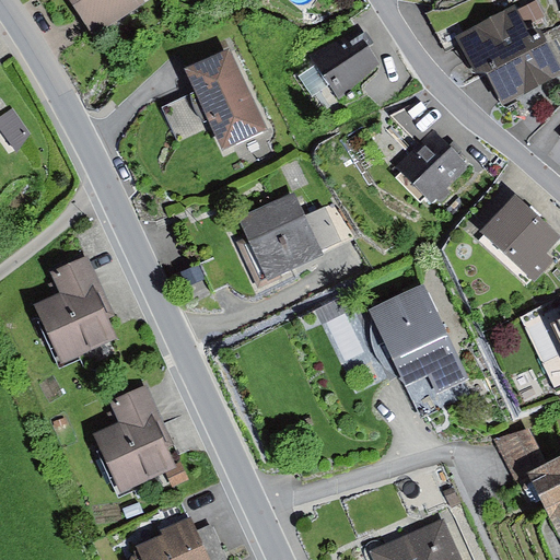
[(67,0),(92,37),(144,3),(142,0),(67,0)]
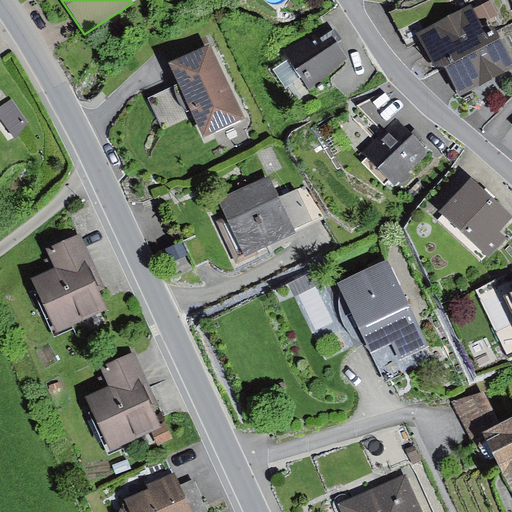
[(405,42),(417,35),(457,14),(450,0),(430,0),(410,10),(397,9),(390,12),(405,42)]
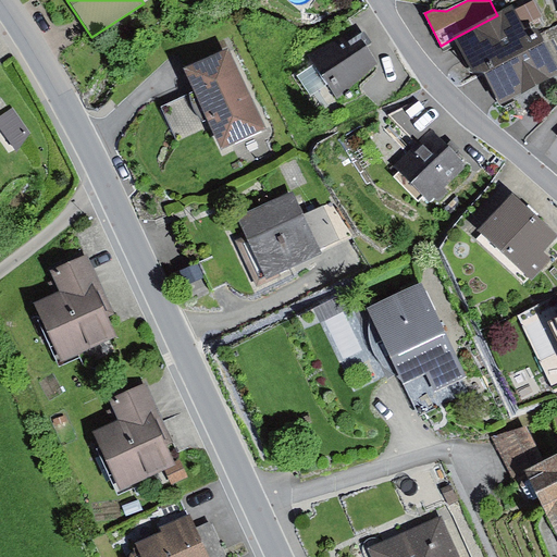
[(497,15),(454,38),(473,73),(484,73),(544,42),(537,29),(525,29),(523,25),(541,15),(532,0),(514,11),(511,8),(497,15)]
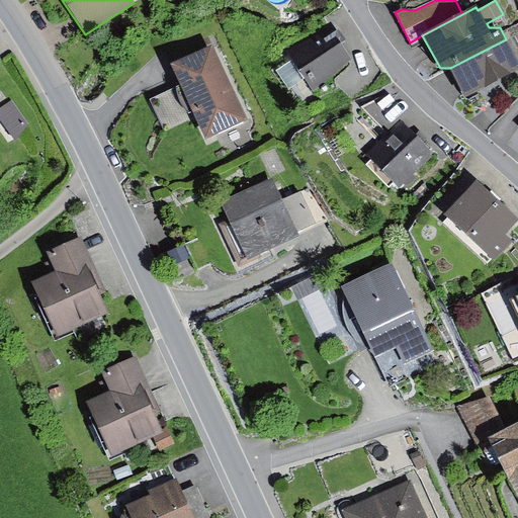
[(333,26),(287,52),(314,93),(352,58),(333,26)]
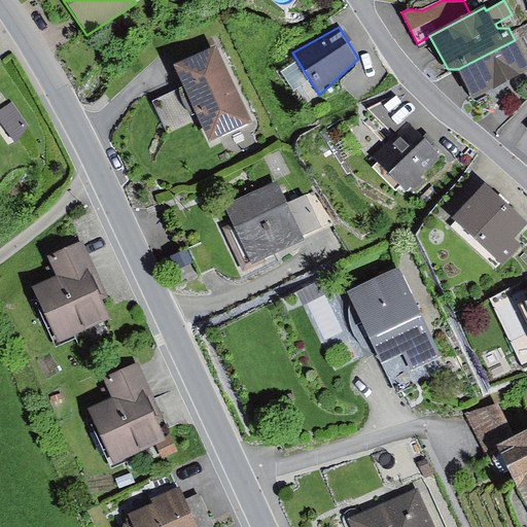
[(526,63),(515,40),(458,69),(472,99),(526,71),(526,63)]
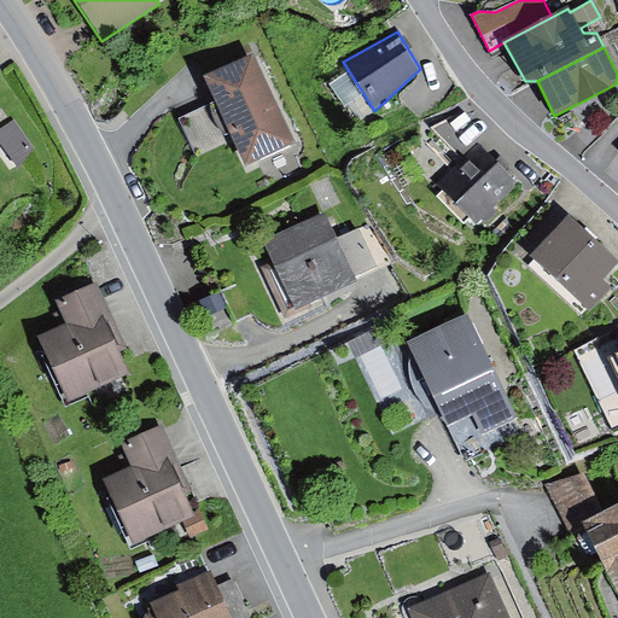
[(254,54),(207,76),(217,100),(235,139),(248,165),(296,143),(254,54)]
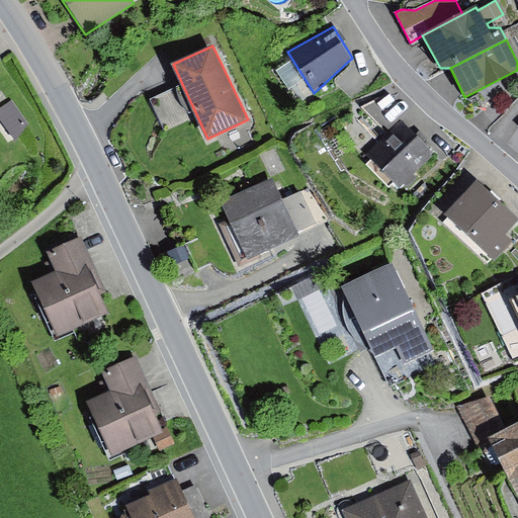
[(197,116),(182,84),(150,99),(164,132),(197,116)]
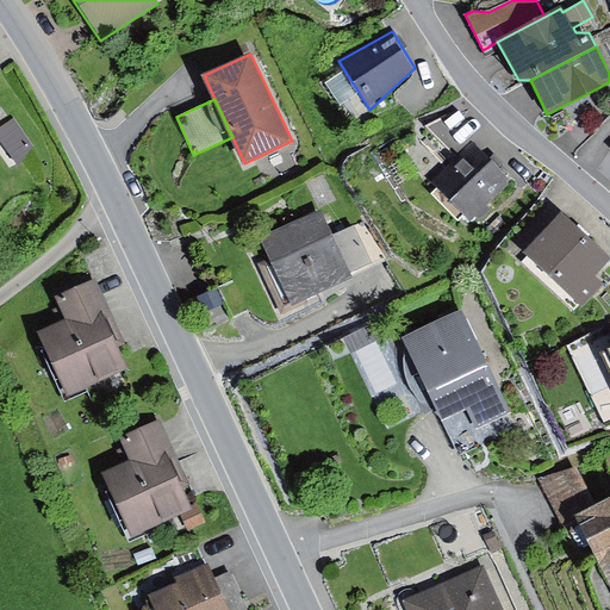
[(14,118),(0,128),(0,141),(18,166),(33,145),(14,118)]
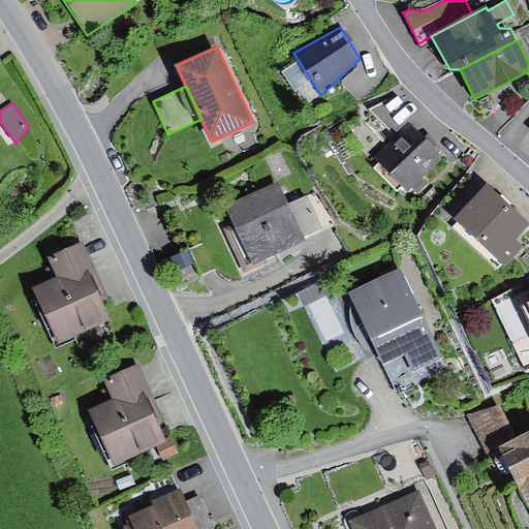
[(409,122),(374,157),(407,191),(411,187),(417,192),(427,183),(421,177),(442,156),(409,122)]
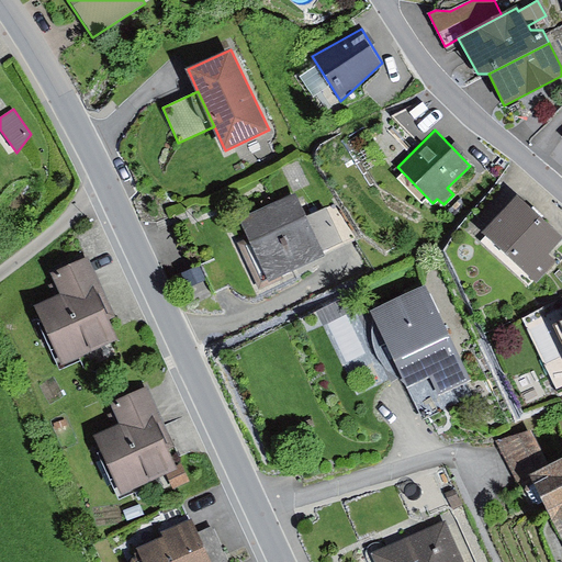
[(298,195),(240,220),(265,277),(322,253),(306,217),(298,195)]
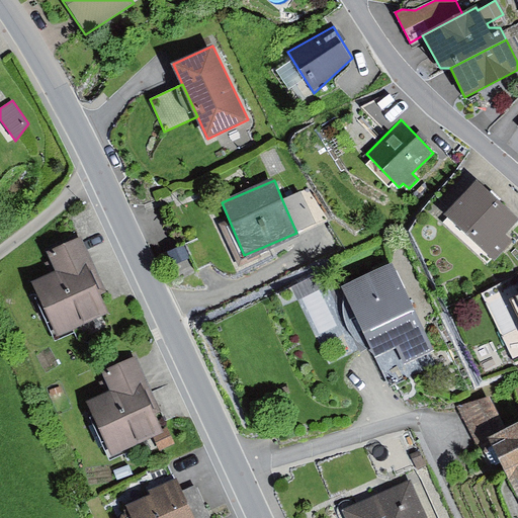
[(517,222),(517,218),(477,180),(445,214),(496,260),(513,241),(506,235),(517,222)]
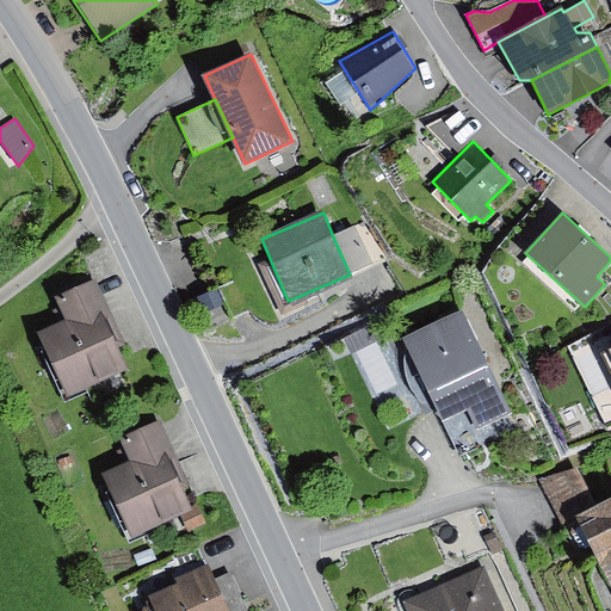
[(364,223),(333,236),(350,275),(388,259),(364,223)]
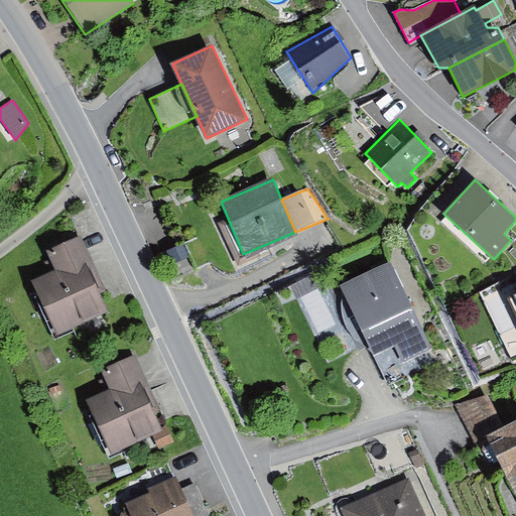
[(55,271),(31,281),(55,336),(107,313),(99,294),(106,291),(81,235),(46,250),(55,271)]
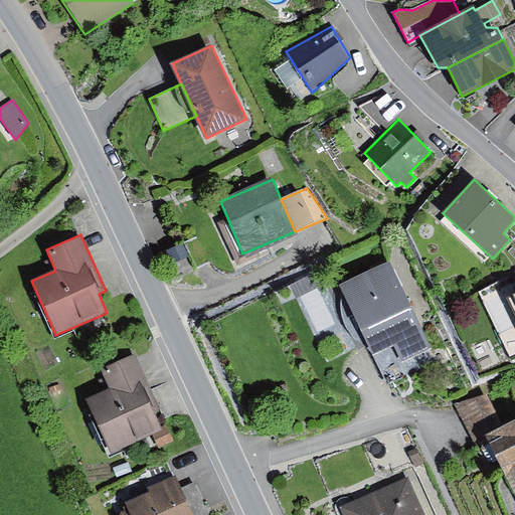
[(390,262),(340,285),(373,356),(395,345),(402,360),(431,347),(390,262)]
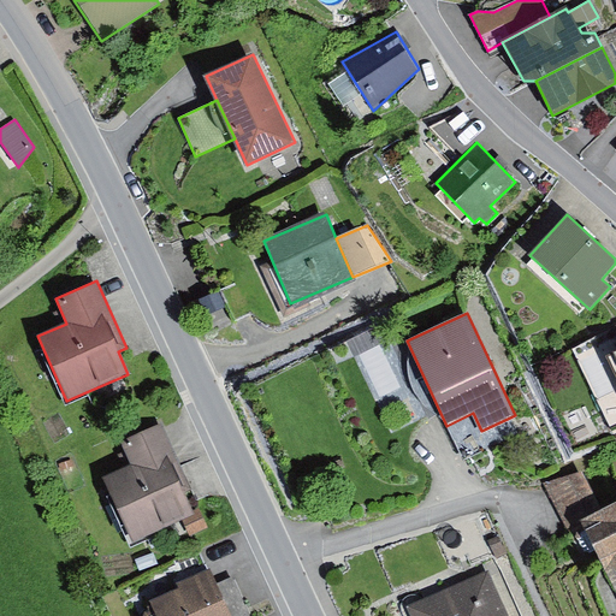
[(473,413),(446,426),(463,461),(523,432),(515,415),(481,431),(473,413)]
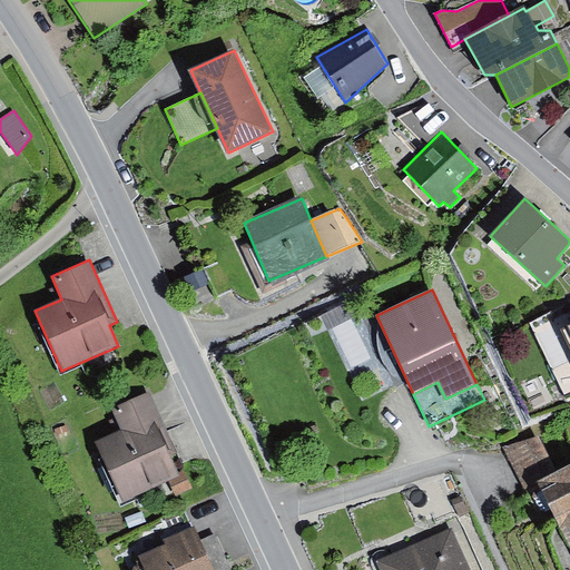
[(123,430),(96,442),(126,502),(179,475),(169,457),(178,452),(149,392),(112,410),(123,430)]
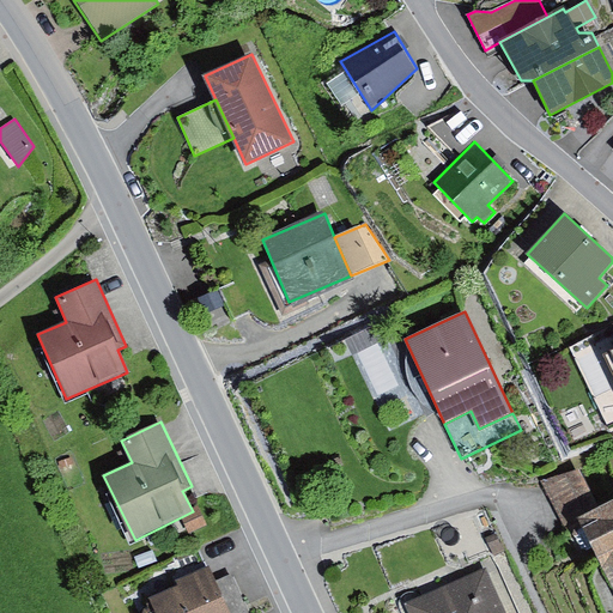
[(72,457),(60,462),(62,468),(74,465),(72,457)]
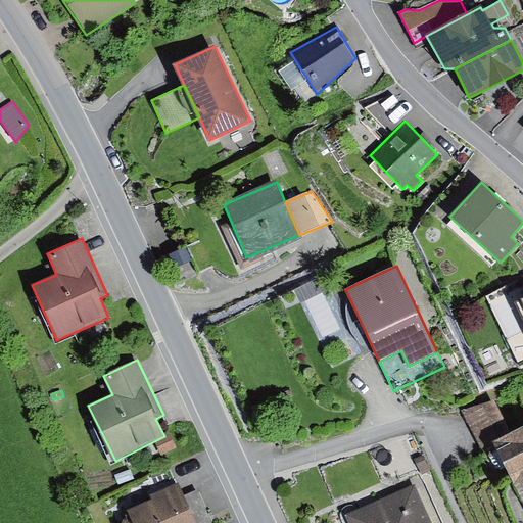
[(492,442),(511,432),(494,400),(461,411),(481,447),(492,442)]
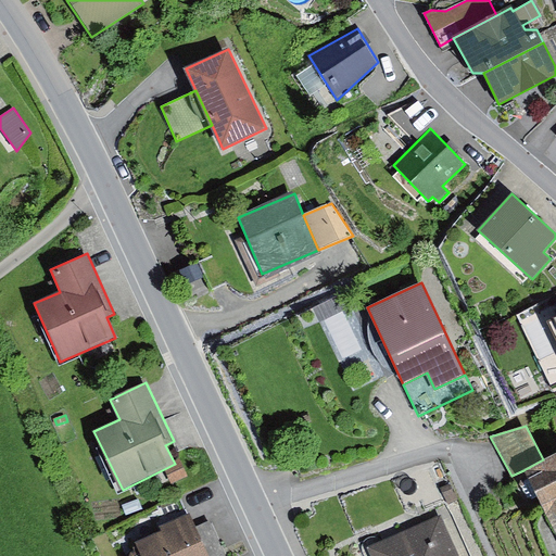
[(555,453),(543,459),(523,470),(555,533),(555,453)]
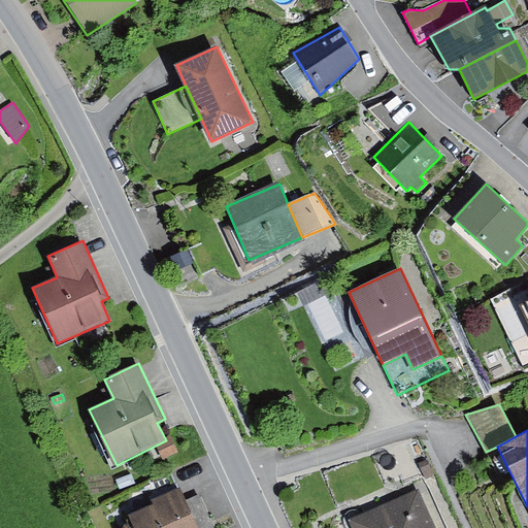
[(172,440),(157,447),(163,460),(178,453),(172,440)]
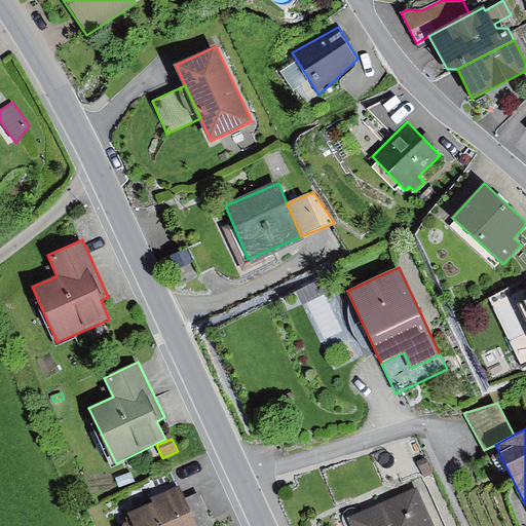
[(427,457),(418,461),(425,477),(435,473),(427,457)]
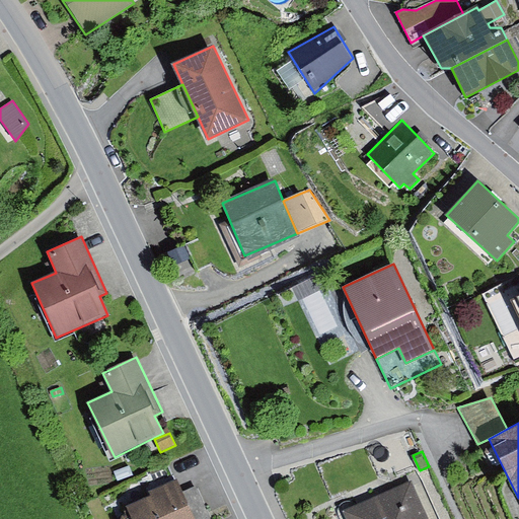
[(195,518),(176,478),(148,491),(150,496),(127,506),(129,512),(123,515),(121,518),(195,518)]
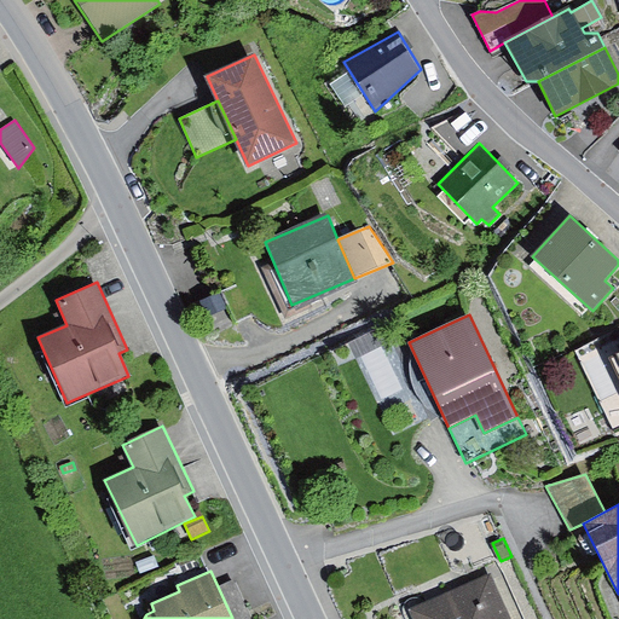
[(508,618),(490,576),(408,609),(412,618),(508,618)]
